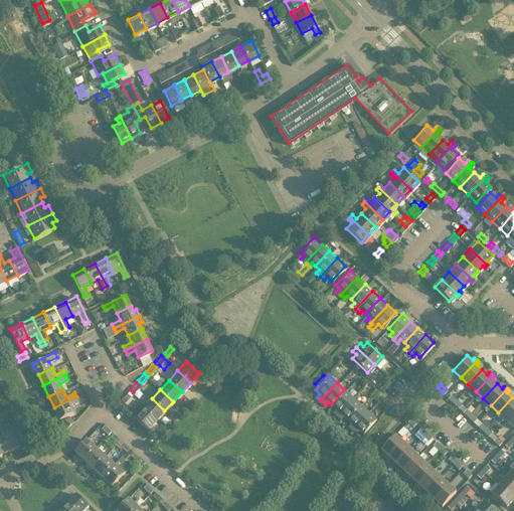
[(352,396),(344,389),(331,404),(334,407),(331,411),(335,414),(352,396)]
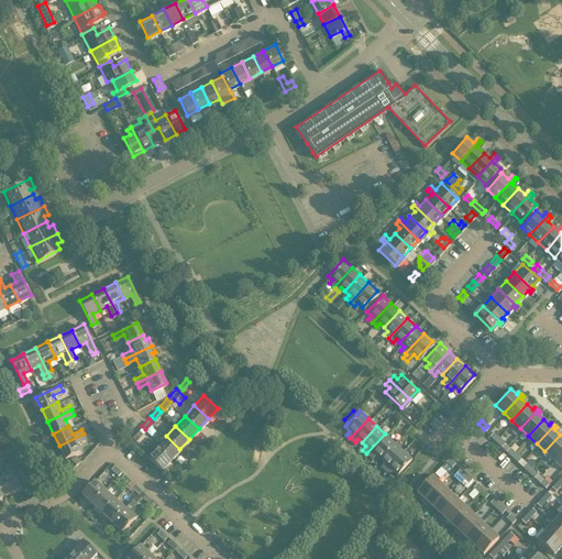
[(139,428),(132,436),(135,439),(142,431),(139,428)]
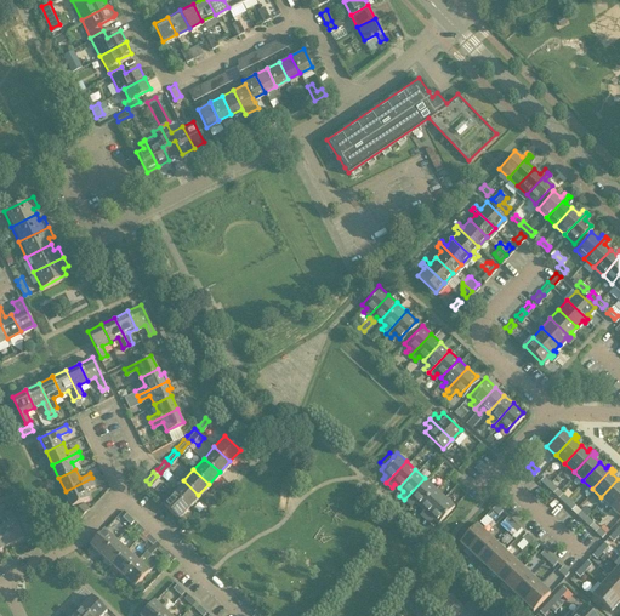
[(546,484),(550,480),(544,474),(540,478),(546,484)]
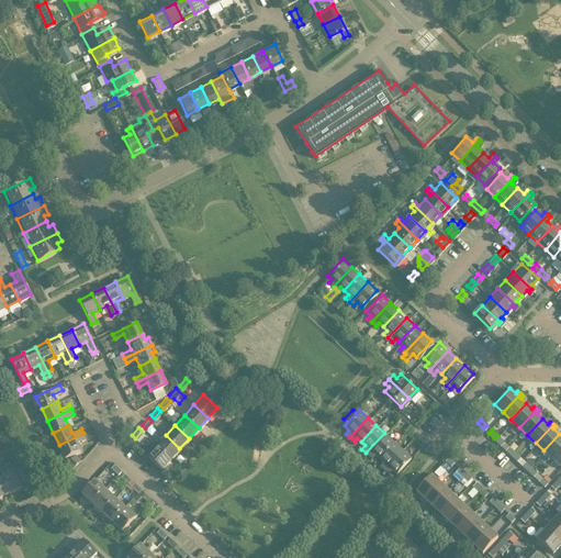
[(83,433),(59,445),(65,457),(67,456),(68,460),(66,464),(71,469),(80,459),(74,453),(80,449),(77,442),(86,437),(83,433)]
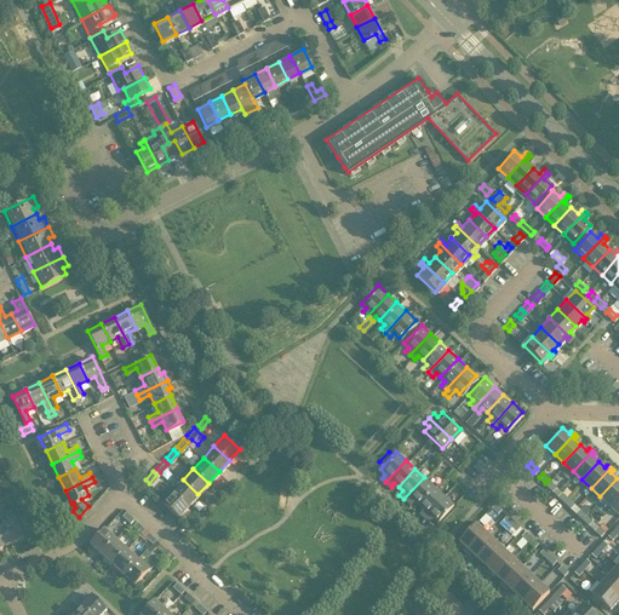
[(434,486),(424,477),(403,499),(408,504),(413,500),(417,504),(434,486)]
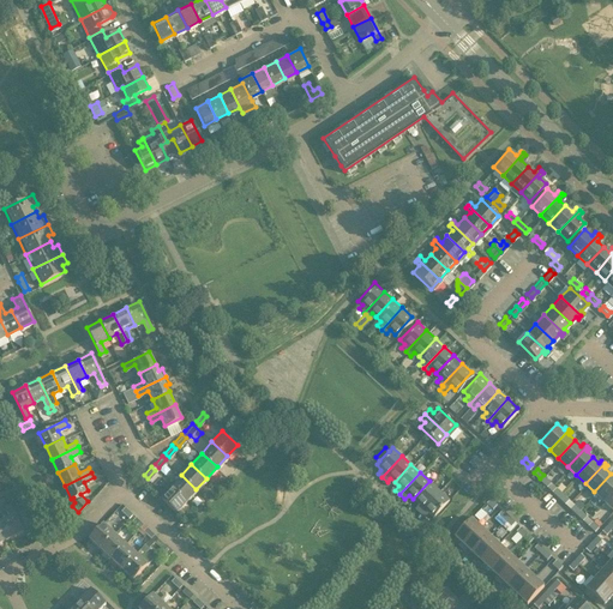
[(612,476),(611,474),(594,492),(604,500),(612,489),(612,476)]
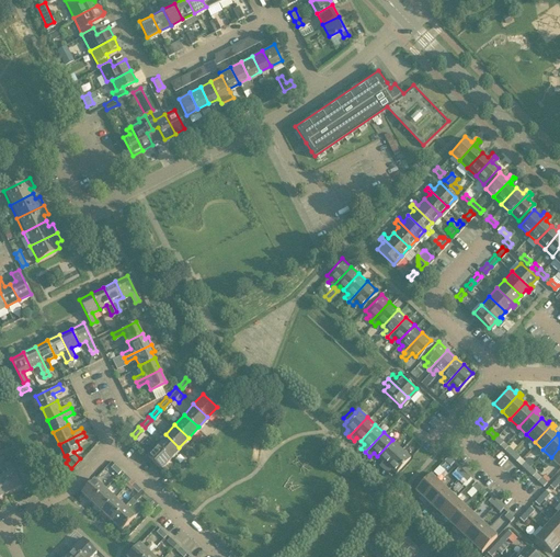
[(170,457),(156,444),(146,434),(139,441),(150,451),(146,454),(160,467),(170,457)]
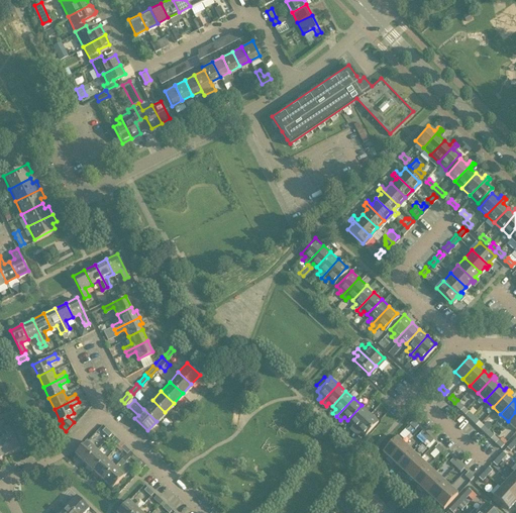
[(152,400),(143,409),(157,421),(165,412),(152,400)]
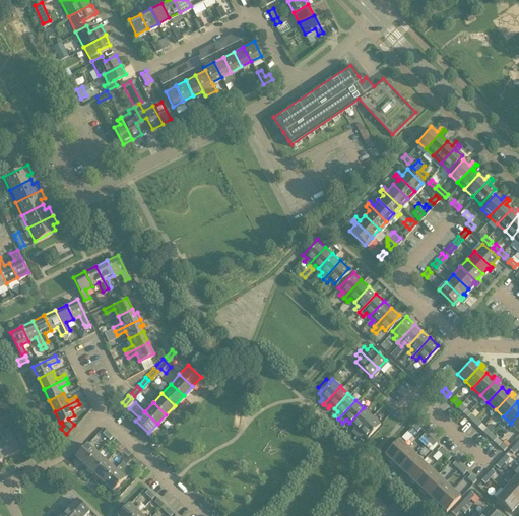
[(466,407),(460,402),(457,405),(463,410),(466,407)]
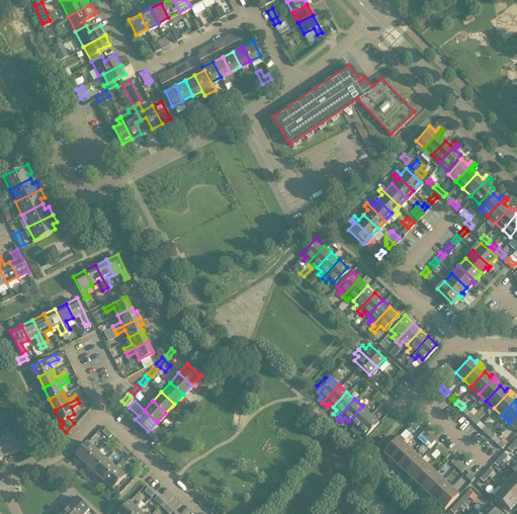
[(362,406),(348,421),(352,424),(349,427),(353,431),(369,413),(362,406)]
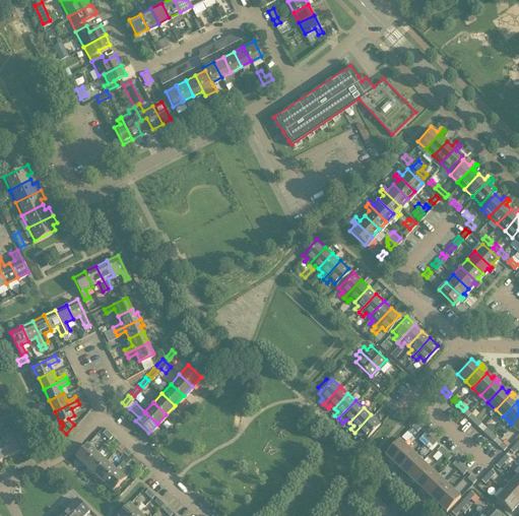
[(472,420),(475,416),(470,411),(467,414),(472,420)]
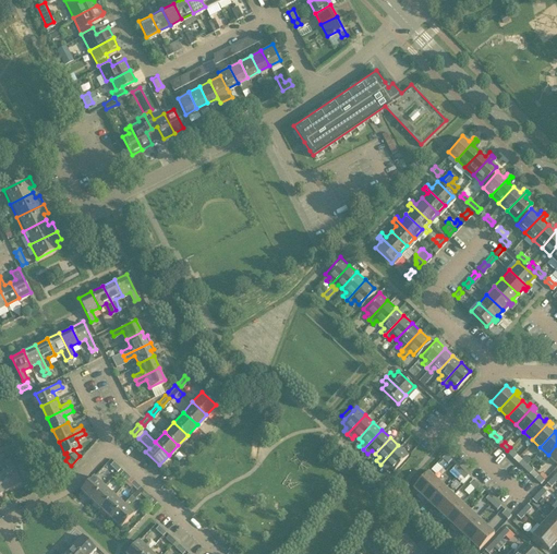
[(398,445),(380,465),(385,469),(388,465),(392,469),(407,453),(398,445)]
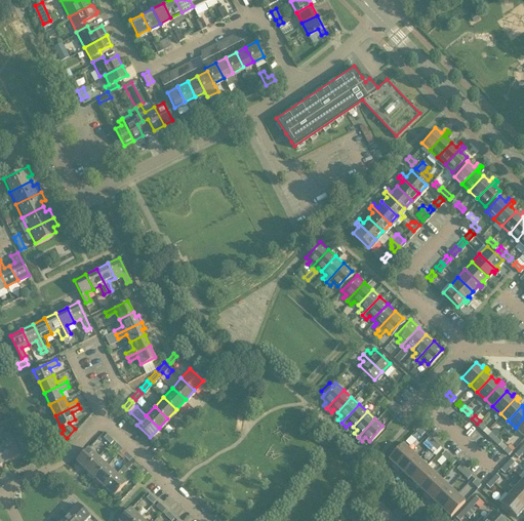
[(487,428),(480,421),(477,424),(484,431),(487,428)]
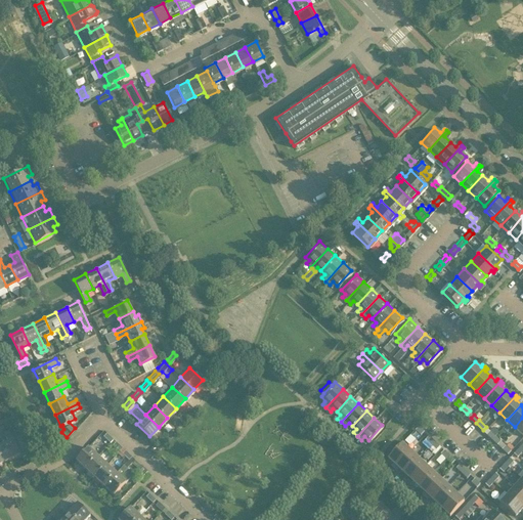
[(418,424),(415,427),(420,432),(423,429),(418,424)]
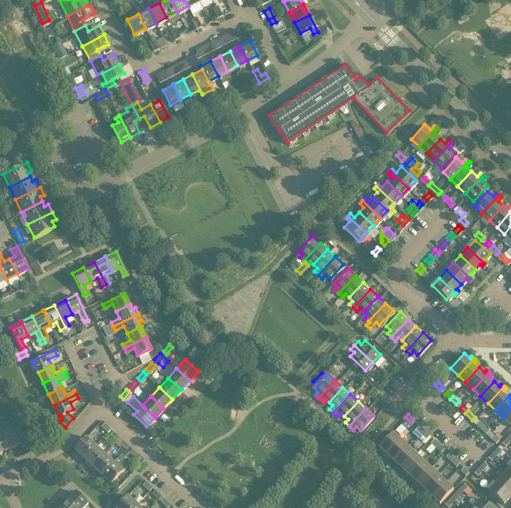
[(483,424),(475,417),(472,420),(480,427),(483,424)]
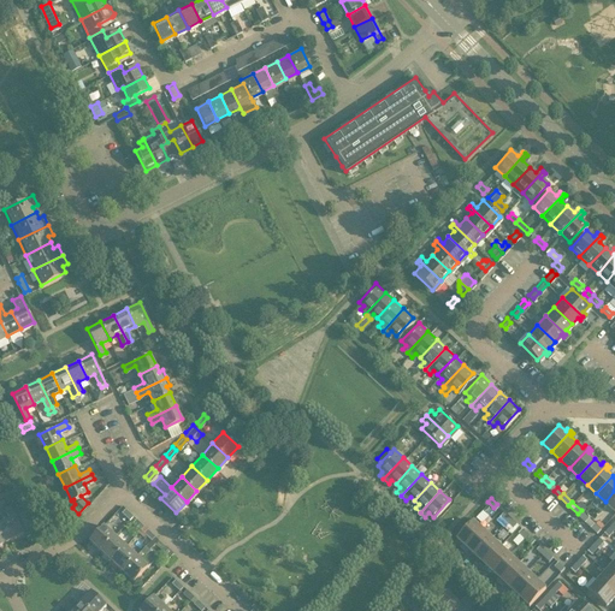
[(0,521),(9,538),(22,531),(21,528),(29,525),(21,508),(13,511),(9,504),(4,506),(9,516),(0,521)]
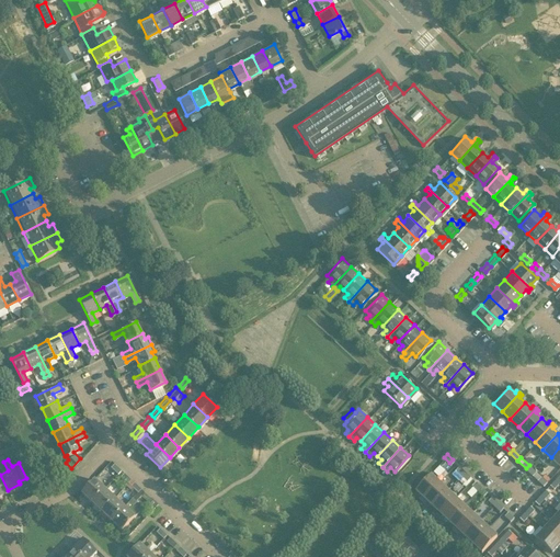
[(113,462),(111,465),(117,472),(121,468),(113,462)]
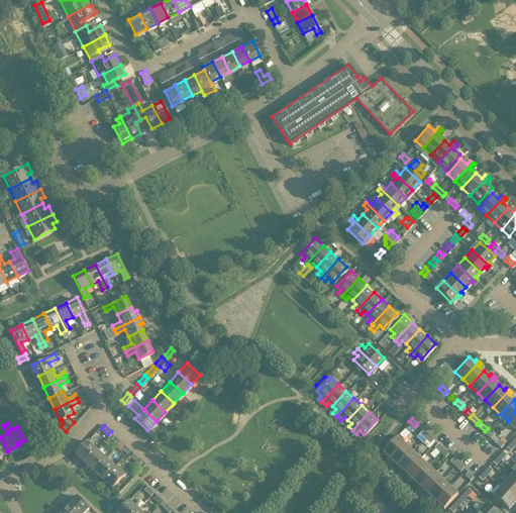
[(420,439),(427,432),(422,427),(419,431),(415,434),(420,439)]
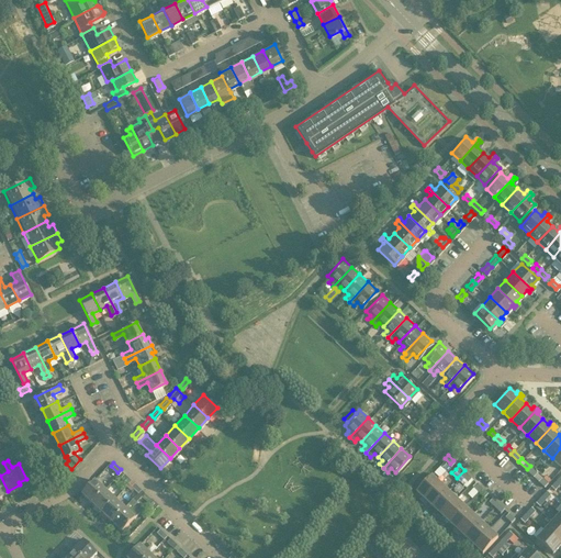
[(538,473),(530,466),(527,469),(533,475),(535,477),(538,473)]
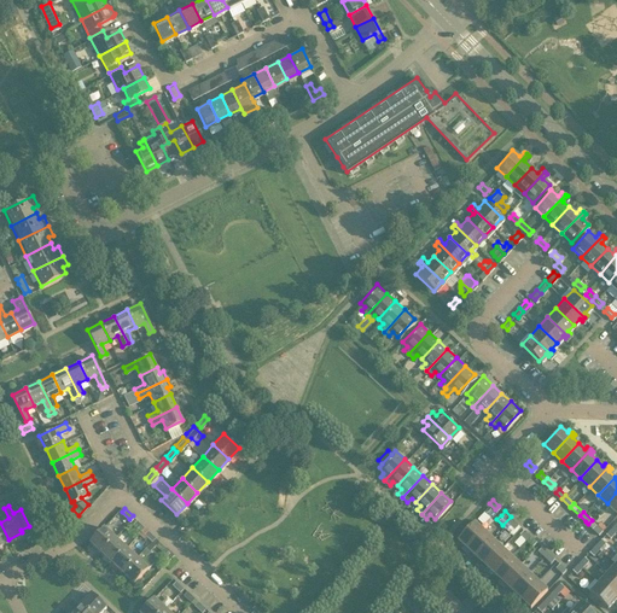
[(518,524),(511,517),(502,525),(512,533),(519,525),(518,524)]
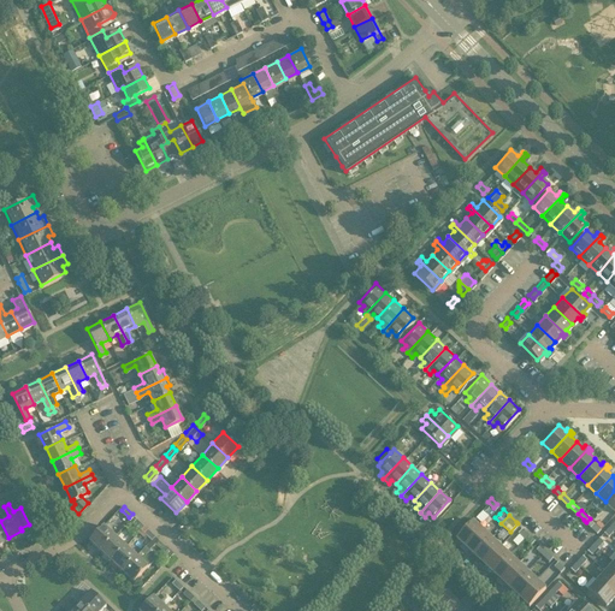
[(135,516),(131,520),(140,527),(143,523),(135,516)]
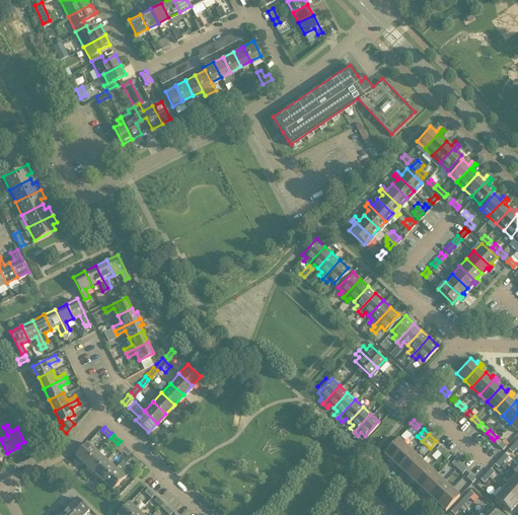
[(390,461),(405,443),(397,436),(384,451),(389,456),(387,458),(390,461)]
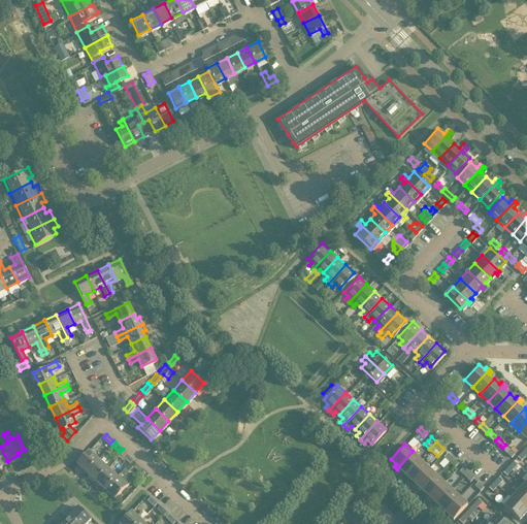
[(508,447),(505,445),(502,448),(511,455),(514,452),(517,449),(512,444),(508,447)]
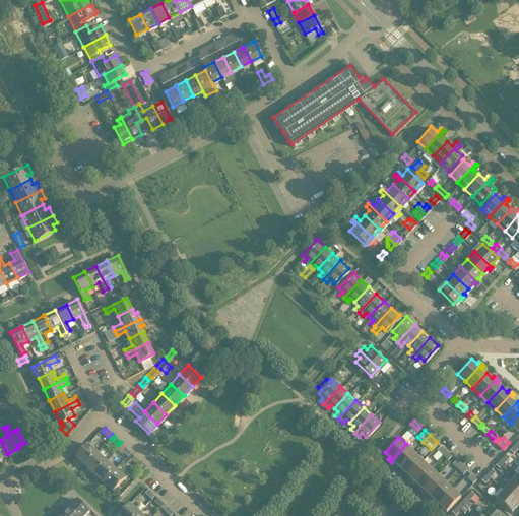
[(84,463),(96,450),(87,441),(82,447),(82,446),(75,454),(84,463)]
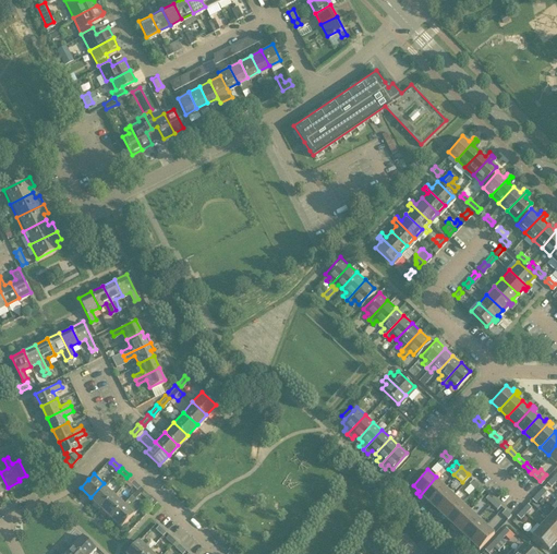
[(556,478),(552,473),(546,480),(551,484),(556,478)]
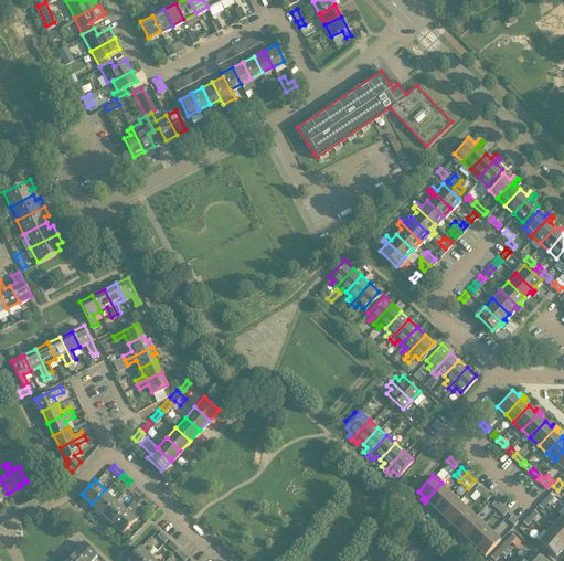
[(135,483),(130,487),(138,494),(141,490),(135,483)]
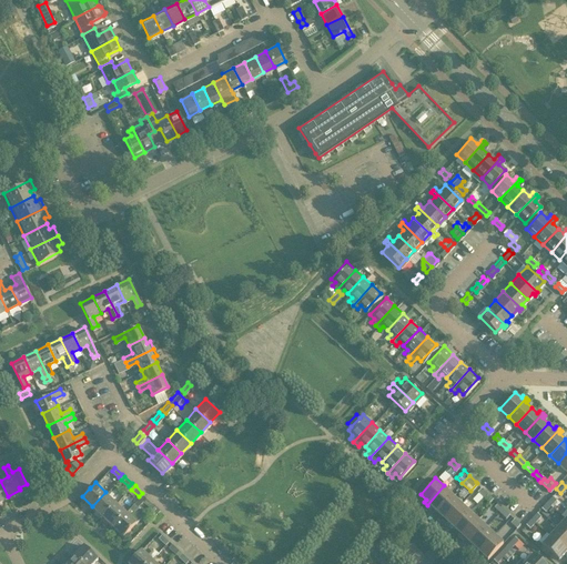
[(444,485),(427,505),(428,506),(432,504),(437,510),(453,493),(444,485)]
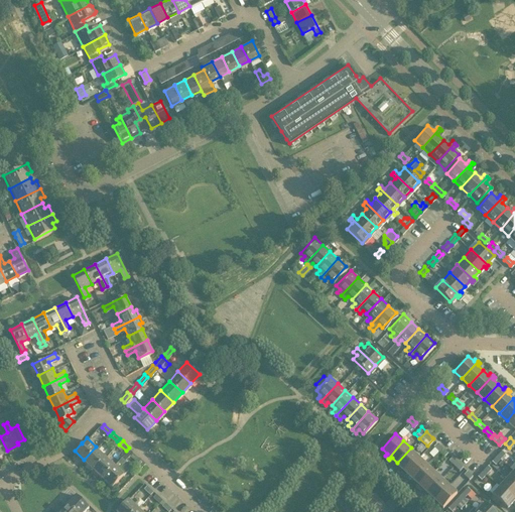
[(438,449),(441,445),(436,440),(433,443),(434,444),(428,451),(432,455),(438,449)]
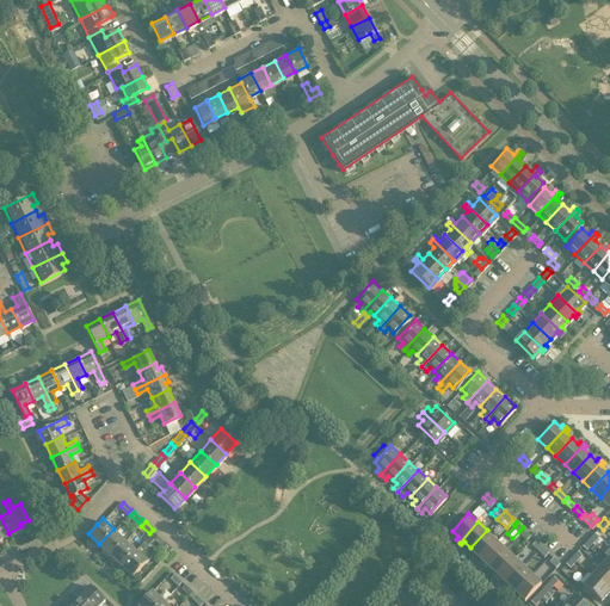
[(523,527),(519,531),(527,538),(530,533),(523,527)]
